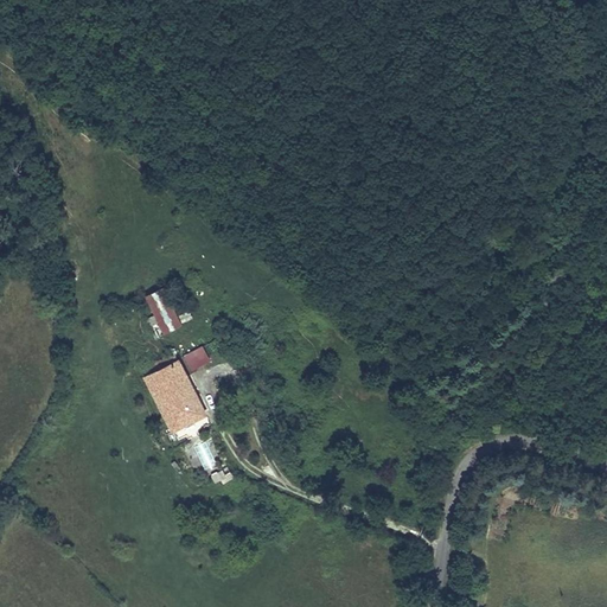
[(189,318),(168,280),(142,294),(163,332),(189,318)]
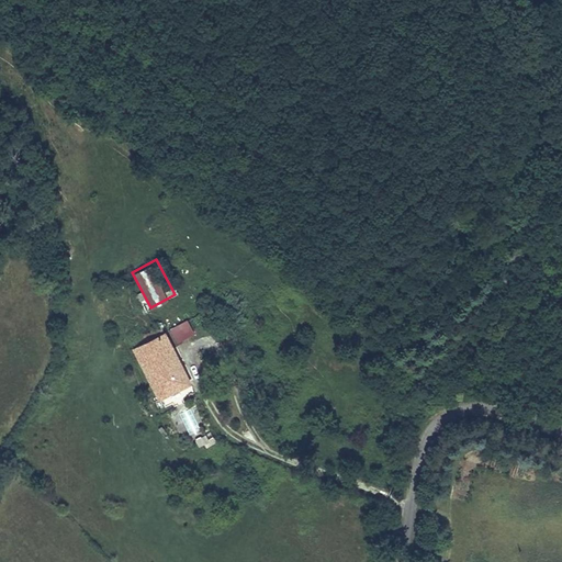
[(175,344),(195,333),(188,319),(167,329),(175,344)]
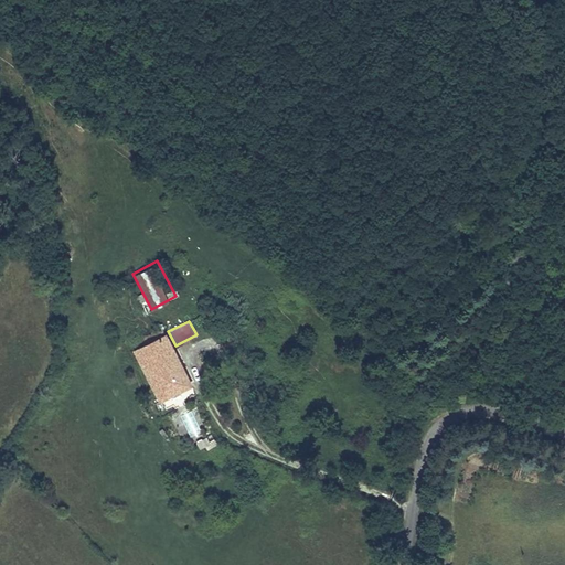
[(136,343),(139,350),(167,336),(162,329),(136,343)]
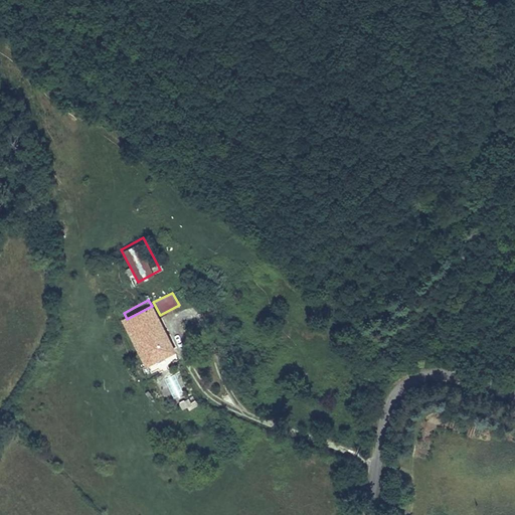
[(152,306),(127,319),(151,362),(175,348),(152,306)]
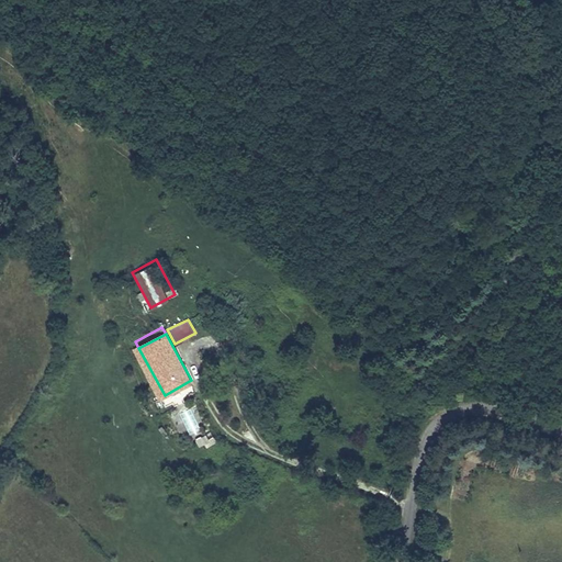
[(188,434),(198,431),(194,411),(184,413),(188,434)]
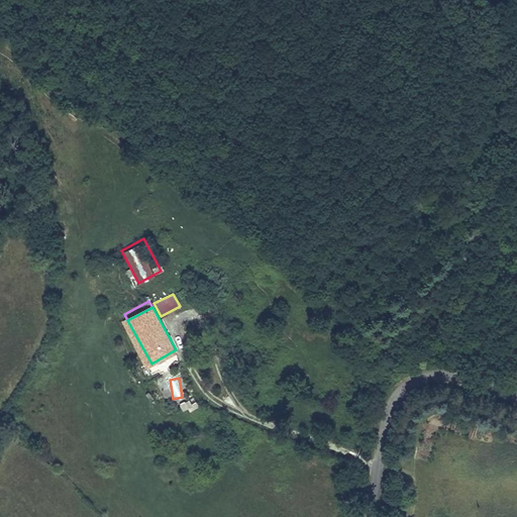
[(179,404),(185,413),(199,404),(193,395),(179,404)]
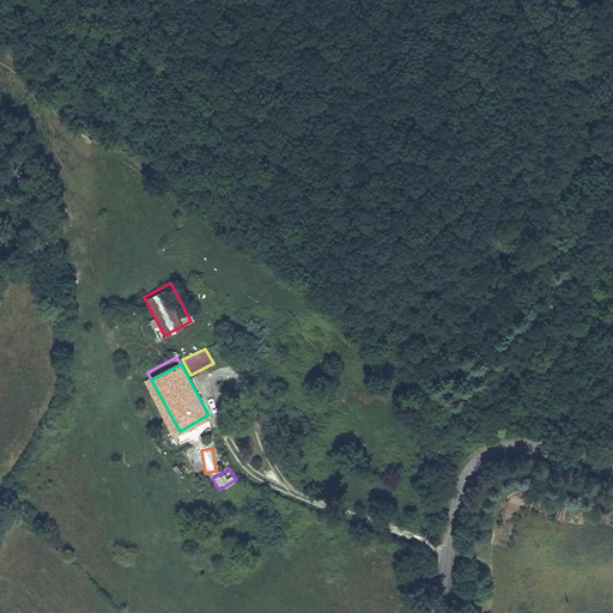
All buildings are outlined.
